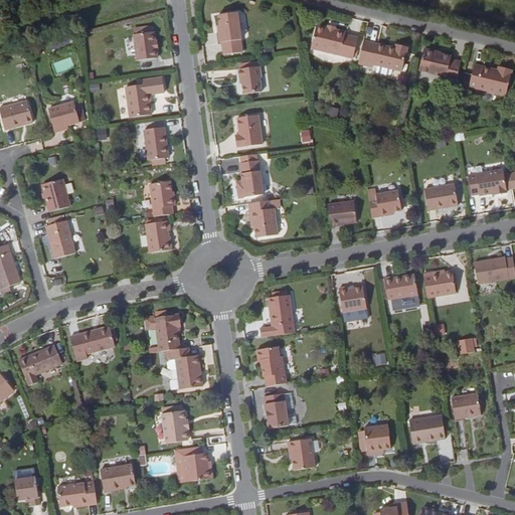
[(221,44),(222,55),(242,53),(237,14),(216,17),(219,32),(217,32),(219,44),(221,44)]
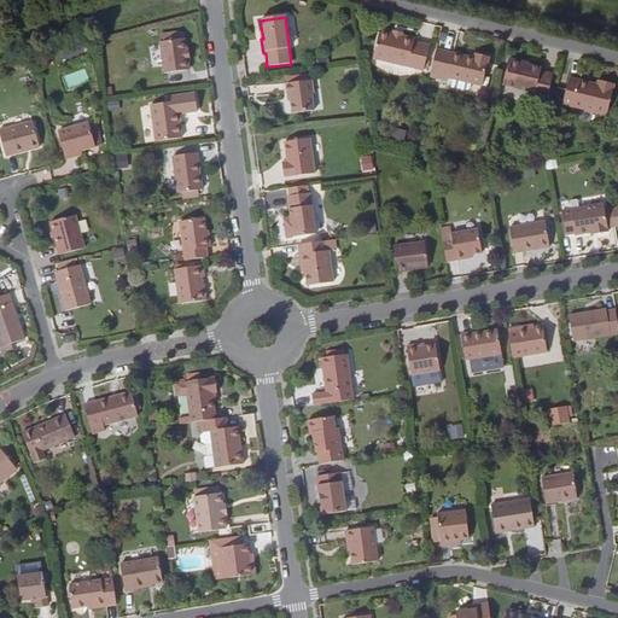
[(379,34),(373,62),(384,64),(384,62),(391,63),(391,65),(396,66),(401,65),(408,66),(408,69),(421,73),(427,48),(414,45),(415,41),(379,34)]
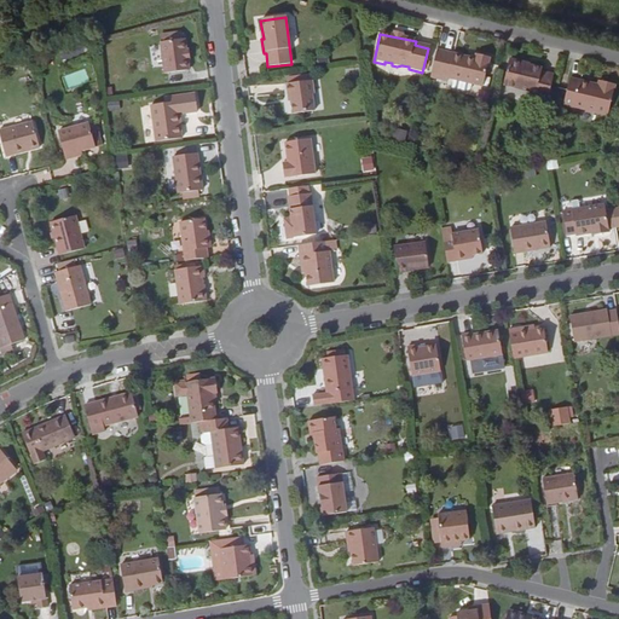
[(161,45),(165,76),(189,71),(186,41),(161,45)]
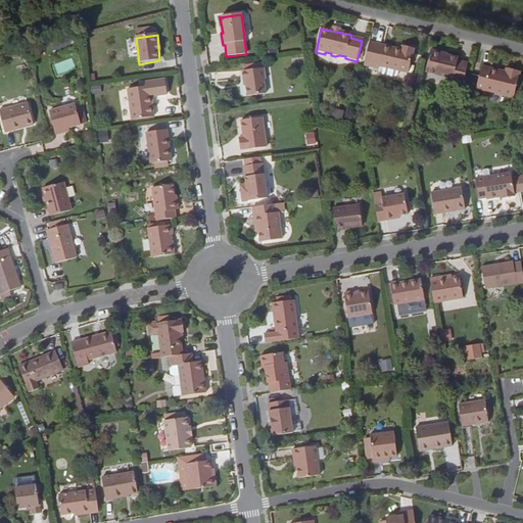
[(369,43),(363,66),(377,69),(378,67),(408,75),(414,50),(402,48),(401,51),(383,47),(369,43)]
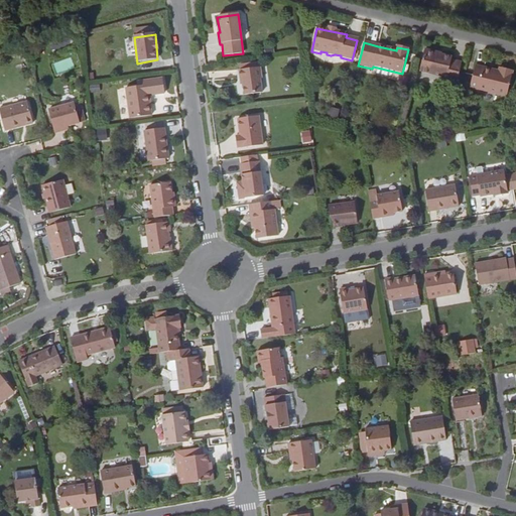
[(425,50),(419,72),(445,79),(444,82),(456,84),(462,63),(452,60),(452,58),(440,55),(438,56),(436,55),(437,53),(425,50)]
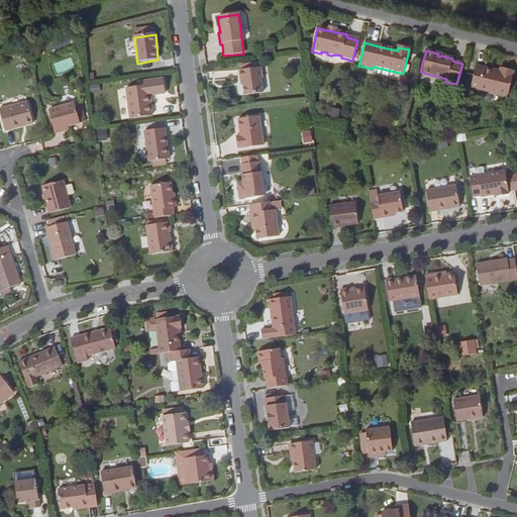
[(474,77),(471,89),(508,98),(515,72),(504,70),(503,73),(476,67),(474,77)]
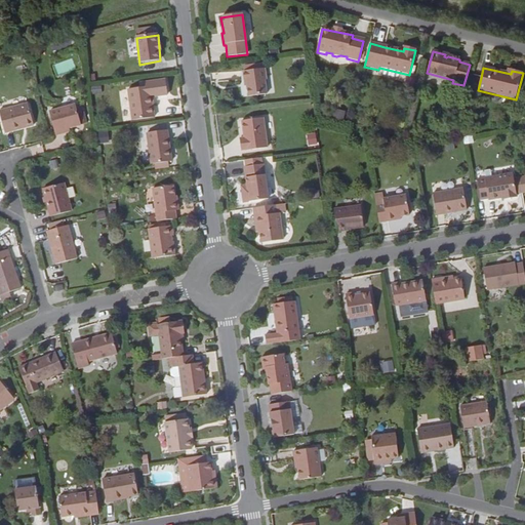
[(265,70),(243,73),(244,83),(246,83),(248,98),(266,95),(265,81),(266,81),(265,70)]
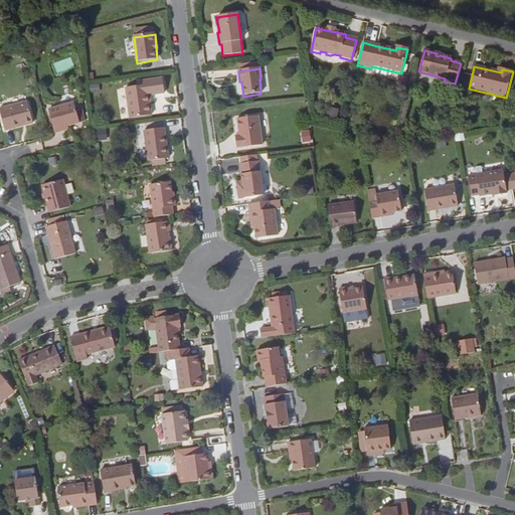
[(140,88),(137,88),(126,90),(131,120),(153,117),(150,102),(148,102),(148,97),(165,94),(163,79),(139,82),(140,88)]
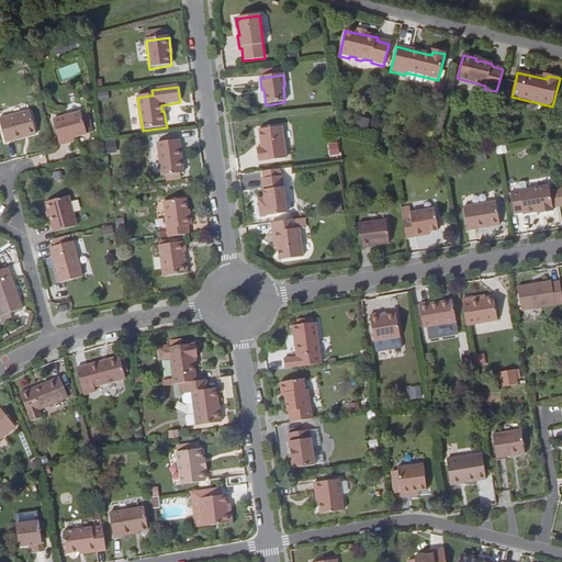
[(2,117),(8,139),(37,132),(32,110),(2,117)]
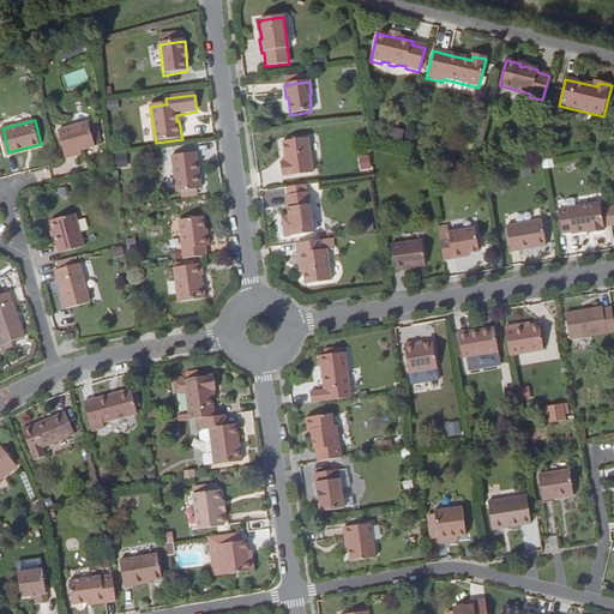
[(68,130),(74,157),(92,154),(91,148),(104,144),(100,122),(68,130)]
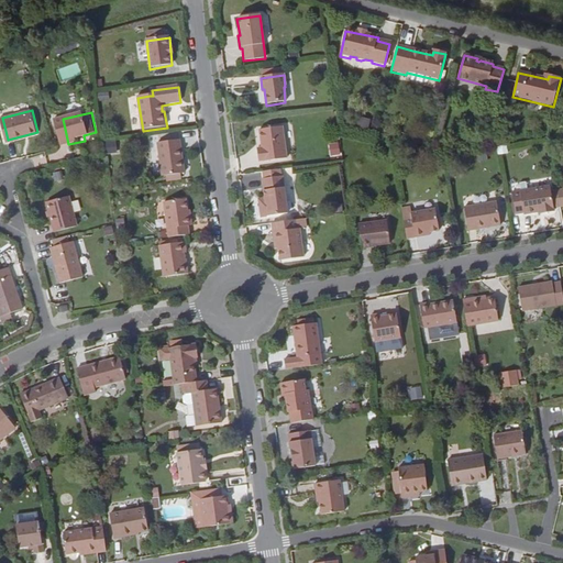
[(368,131),(371,120),(359,118),(357,129),(368,131)]
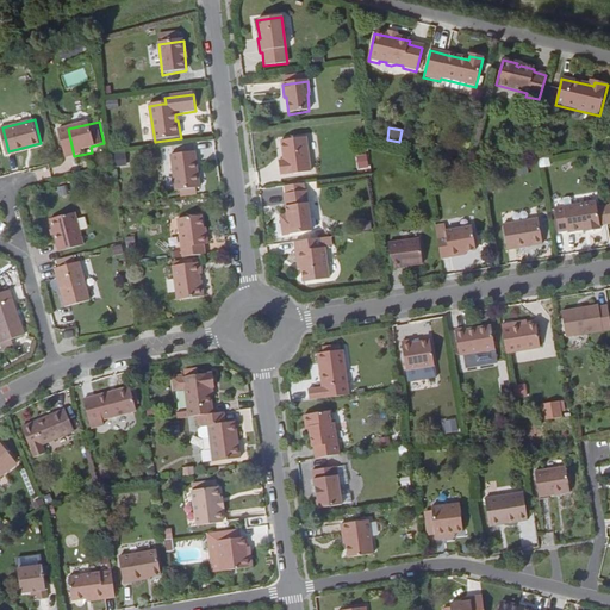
[(286,175),(311,172),(306,137),(281,141),(284,161),(279,161),(280,175),(286,174),(286,175)]
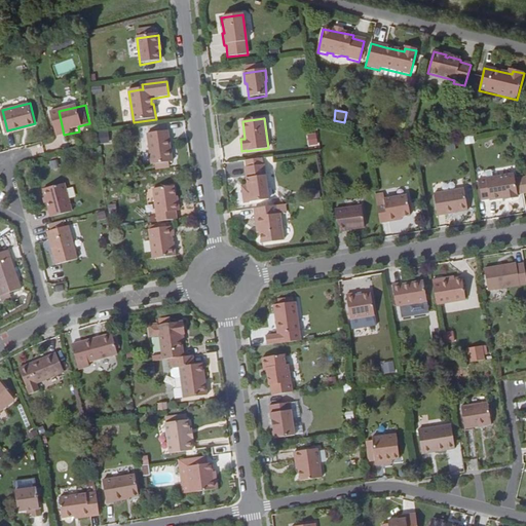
[(316,133),(307,135),(309,147),(318,145),(316,133)]
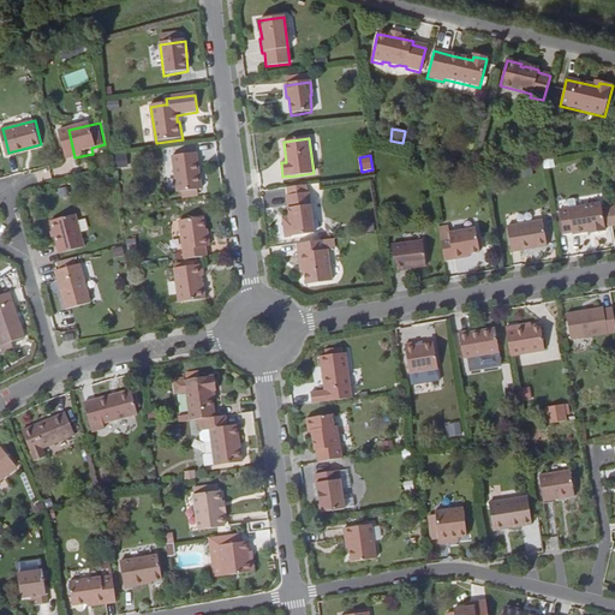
[(173,160),(177,195),(201,191),(196,156),(173,160)]
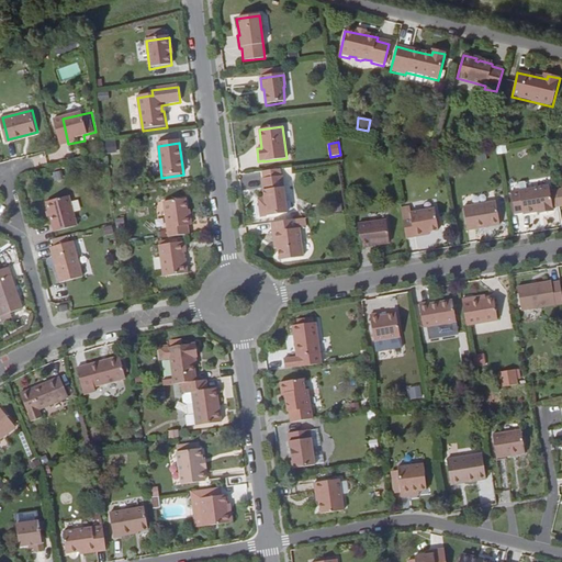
[(281,178),(280,169),(261,171),(262,180),(281,178)]
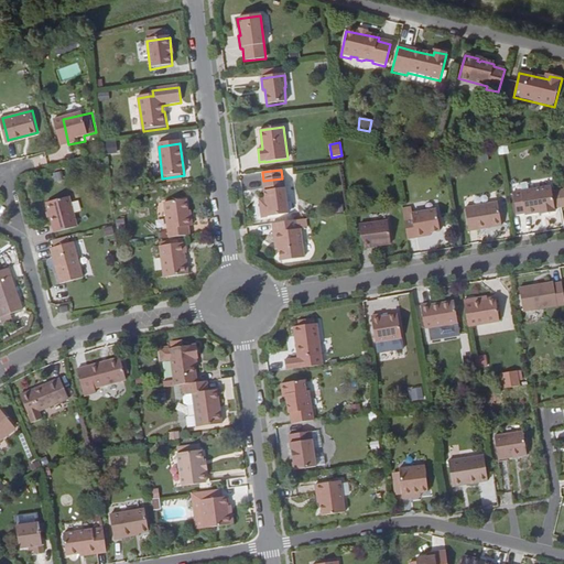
[(259,206),(261,218),(289,215),(283,179),(282,179),(263,181),(262,181),(264,199),(262,199),(263,206),(259,206)]
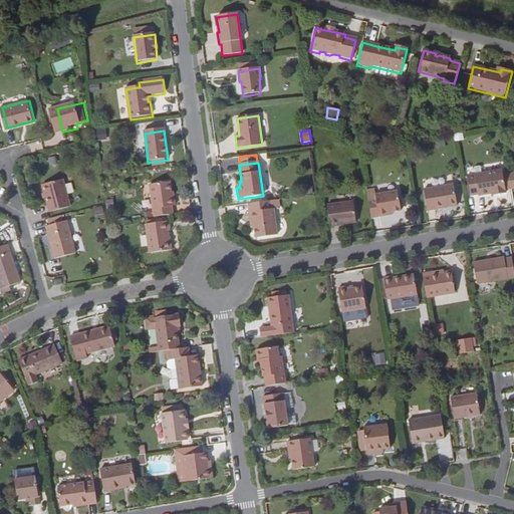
[(476,175),(469,176),(471,196),(479,195),(479,197),(497,193),(497,195),(507,194),(503,170),(476,175)]
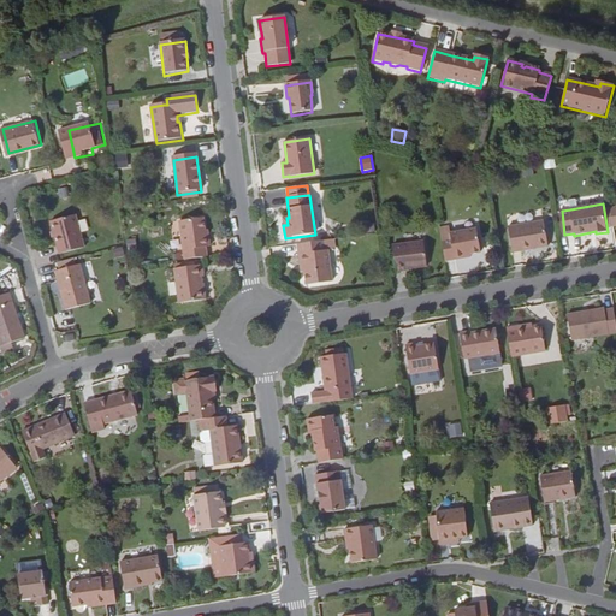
[(51,225),(60,256),(86,249),(77,218),(51,225)]
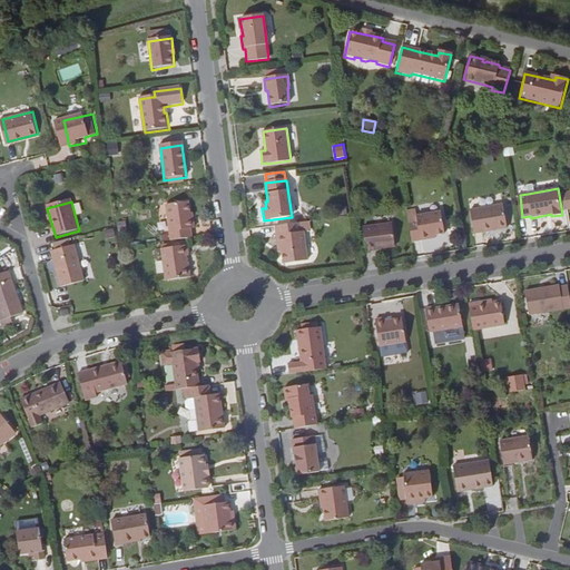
[(166,206),(169,242),(192,238),(190,229),(194,229),(193,222),(190,222),(188,203),(166,206)]
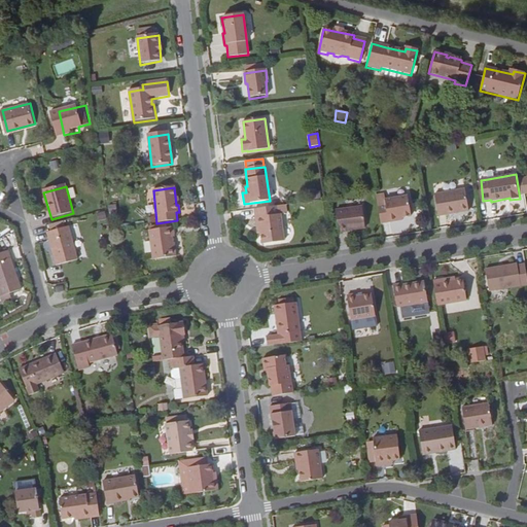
[(436,194),(440,216),(469,211),(465,189),(436,194)]
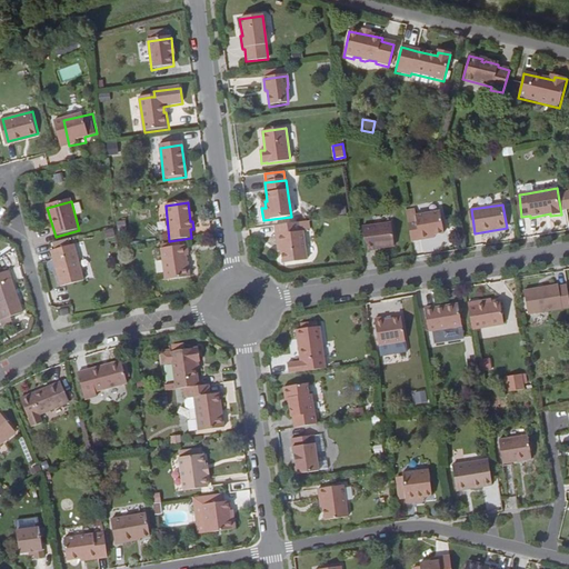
[(416,221),(408,222),(411,241),(420,240),(430,239),(429,236),(445,233),(441,212),(415,217),(416,221)]
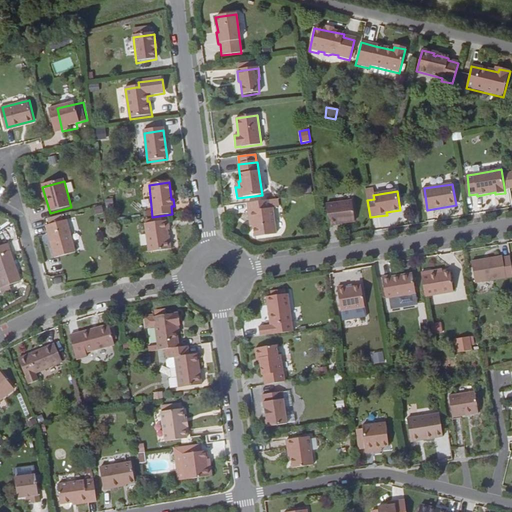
[(277,200),(247,204),(247,214),(249,221),(252,221),(254,238),(276,235),(272,209),(278,208),(277,200)]
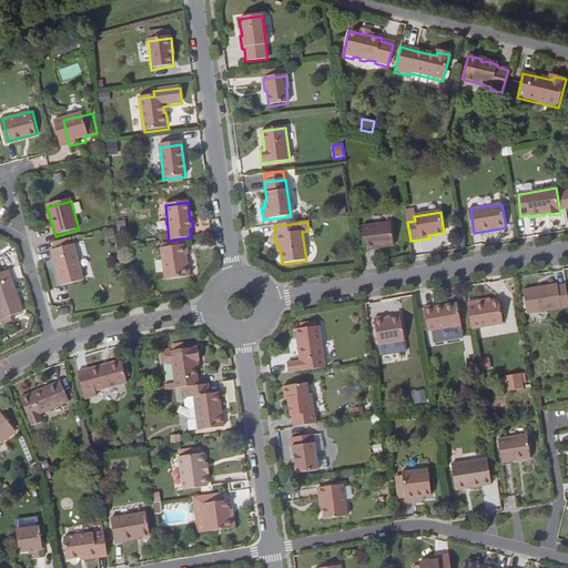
[(362,226),(365,251),(375,250),(374,249),(394,245),(391,222),(362,226)]
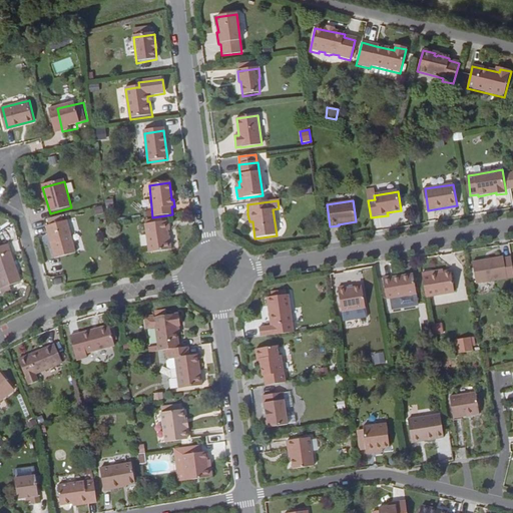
[(105,215),(103,209),(96,210),(98,217),(105,215)]
